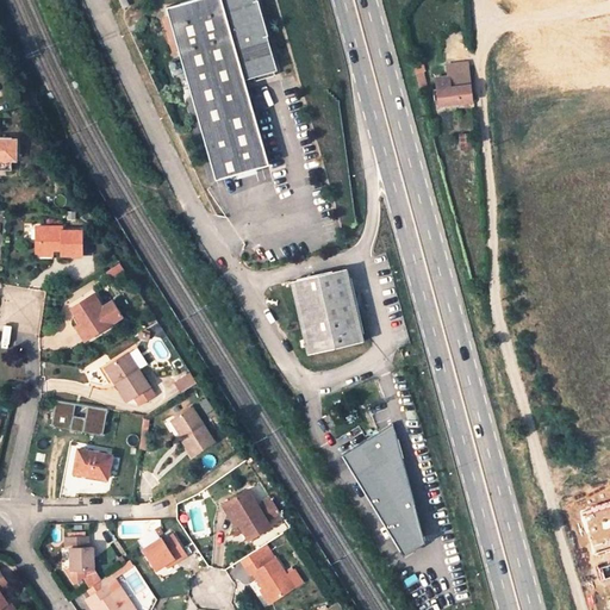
[(257,0),(200,0),(168,10),(215,182),(268,168),(246,87),(279,78),(257,0)]
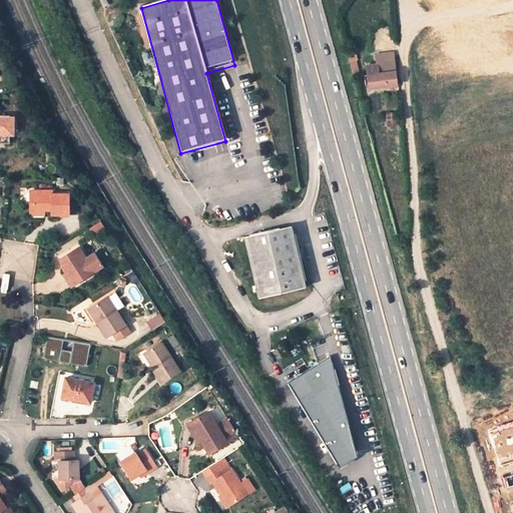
[(376,56),(377,65),(395,63),(394,54),(376,56)]
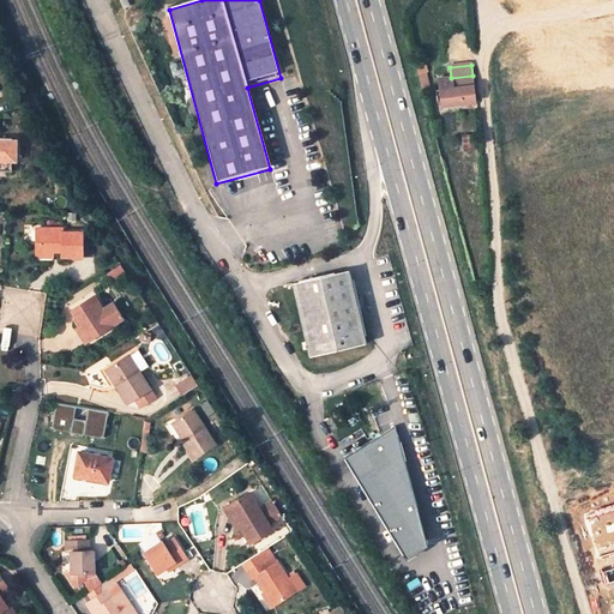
[(439,79),(441,106),(475,102),(473,76),(451,78),(439,79)]
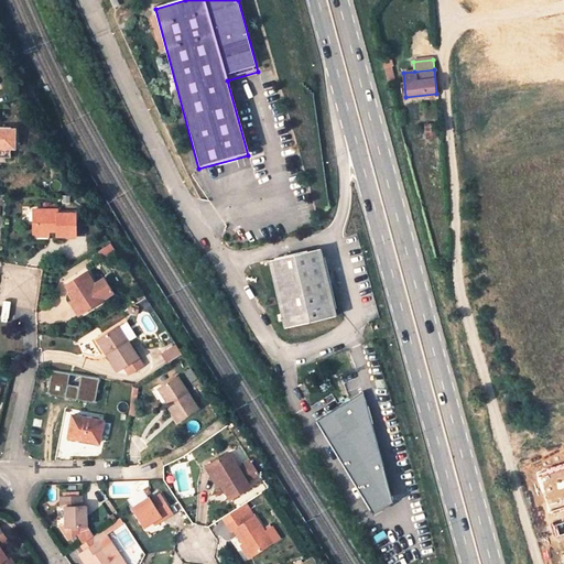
[(0,154),(12,155),(12,145),(12,127),(12,123),(0,123),(0,154)]
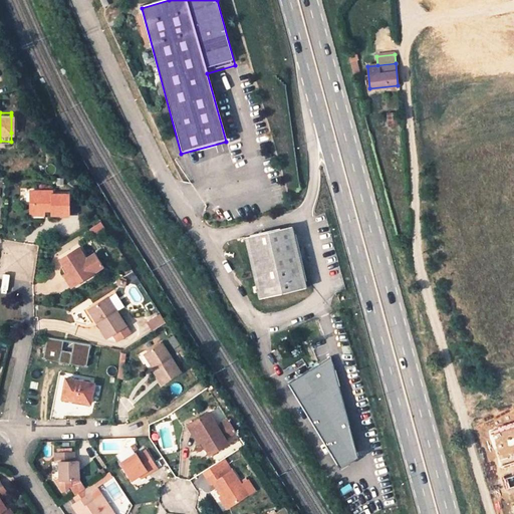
[(400,132),(399,112),(388,112),(389,133),(400,132)]
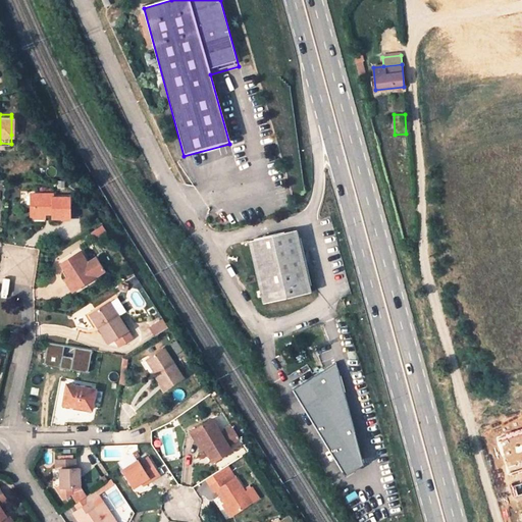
[(52,219),(68,219),(69,199),(53,199),(53,195),(32,195),(31,207),(34,207),(34,217),(45,217),(45,215),(45,211),(49,211),(49,215),(52,215),(52,219)]
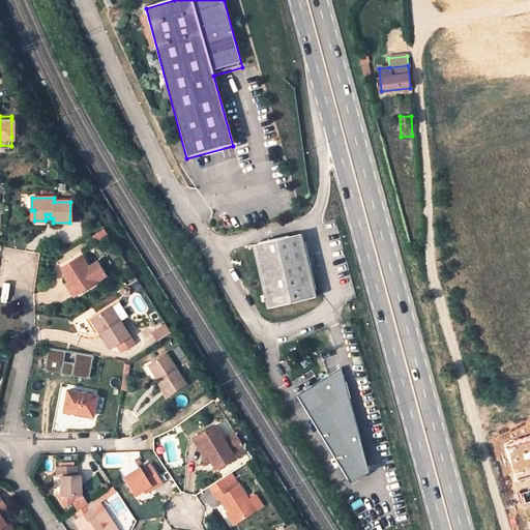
[(46,226),(46,221),(34,221),(34,210),(31,210),(31,226),(46,226)]
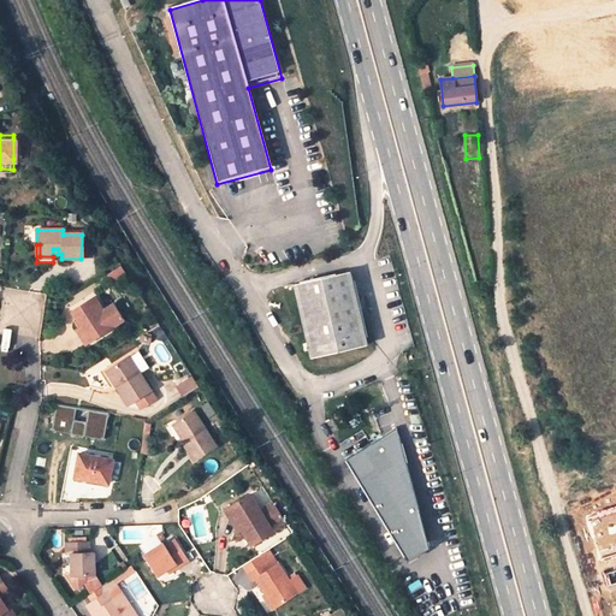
[(125,274),(120,267),(107,276),(112,283),(125,274)]
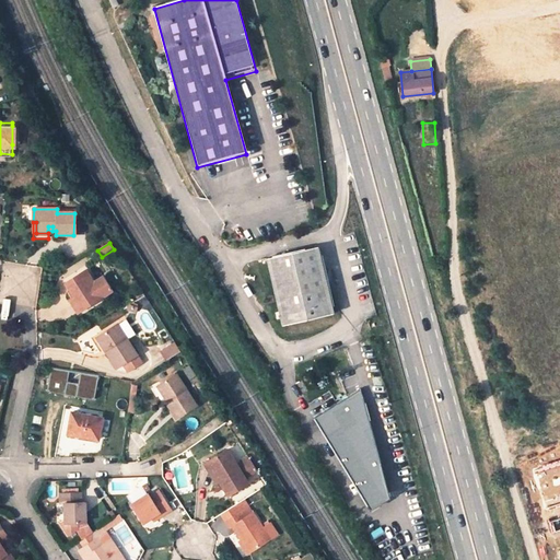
[(268,258),(283,325),(334,313),(318,247),(268,258)]
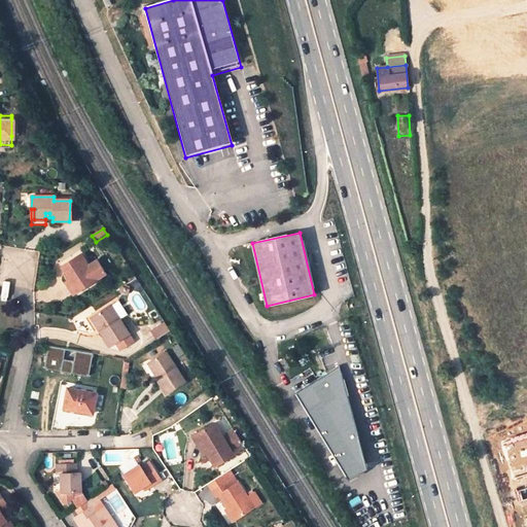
[(63,266),(70,278),(78,291),(98,279),(89,266),(81,254),(63,266)]
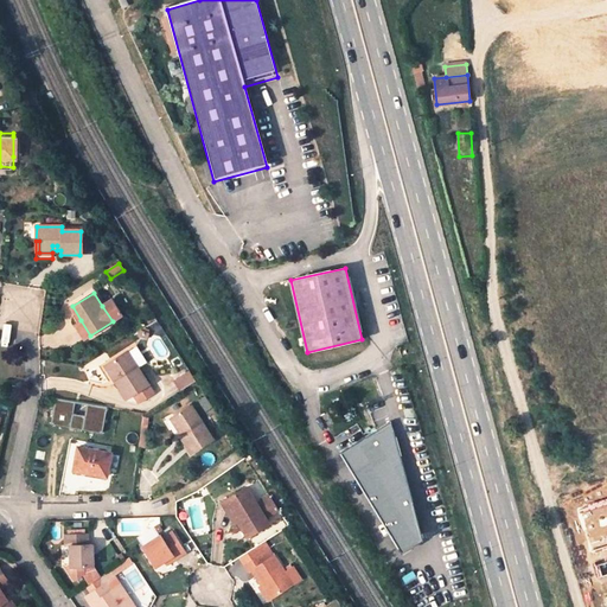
[(113,300),(102,306),(113,321),(122,315),(113,300)]
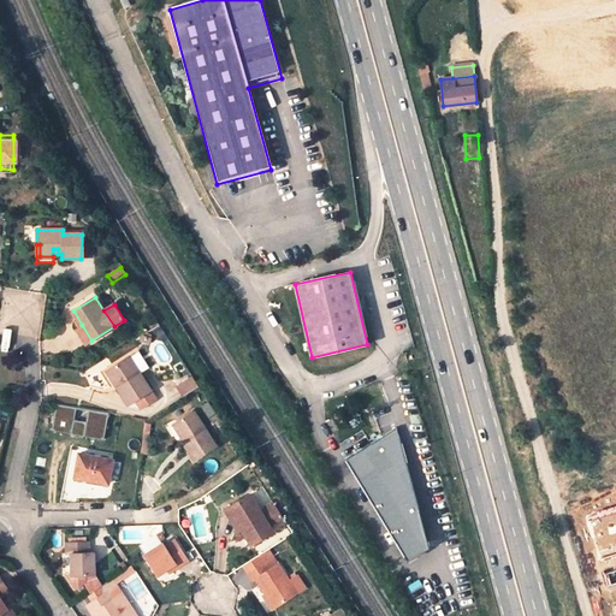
[(87,343),(92,341),(82,325),(77,329),(87,343)]
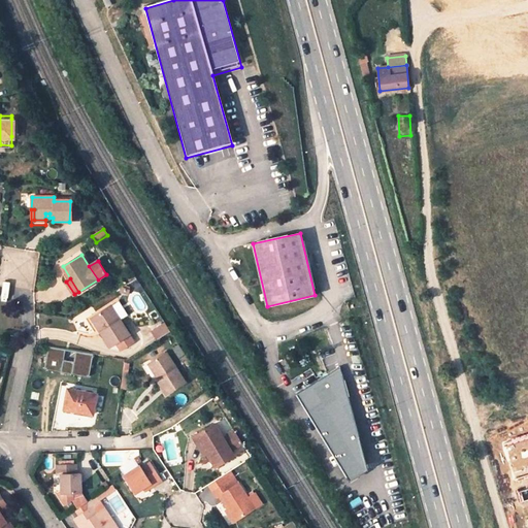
[(117,348),(120,345),(122,349),(133,341),(121,321),(110,306),(94,317),(102,330),(100,332),(110,347),(114,344),(117,348)]
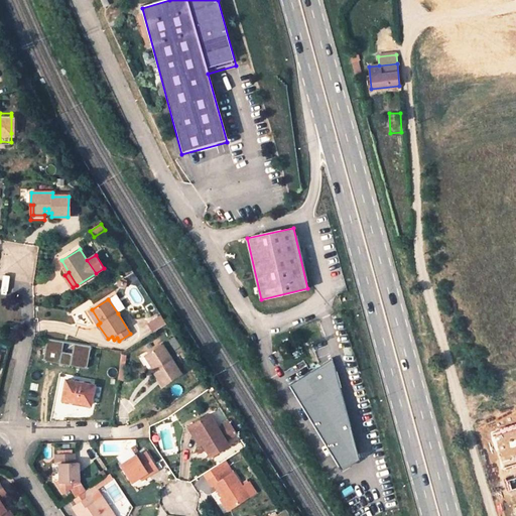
[(162,315),(148,324),(153,332),(167,323),(162,315)]
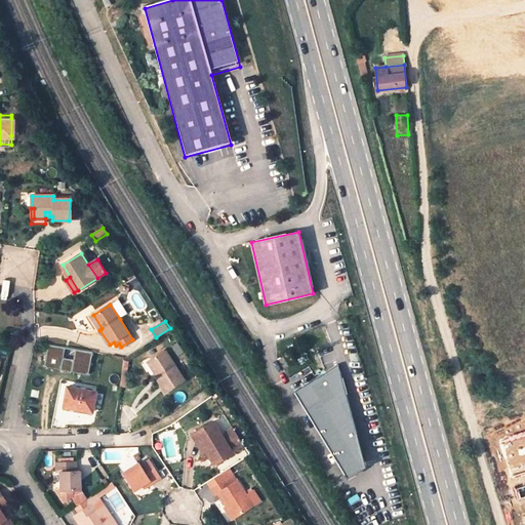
[(47,345),(43,366),(88,374),(92,352),(75,349),(73,360),(64,358),(65,348),(47,345)]
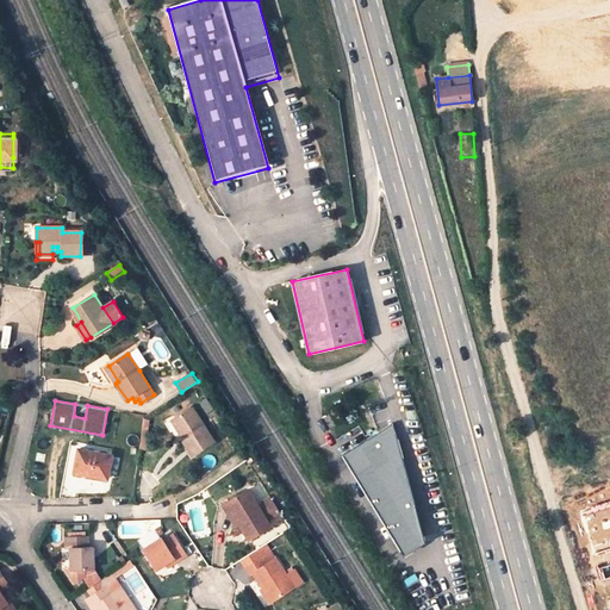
[(182,440),(192,455),(213,443),(193,408),(175,418),(187,436),(184,439),(182,440)]
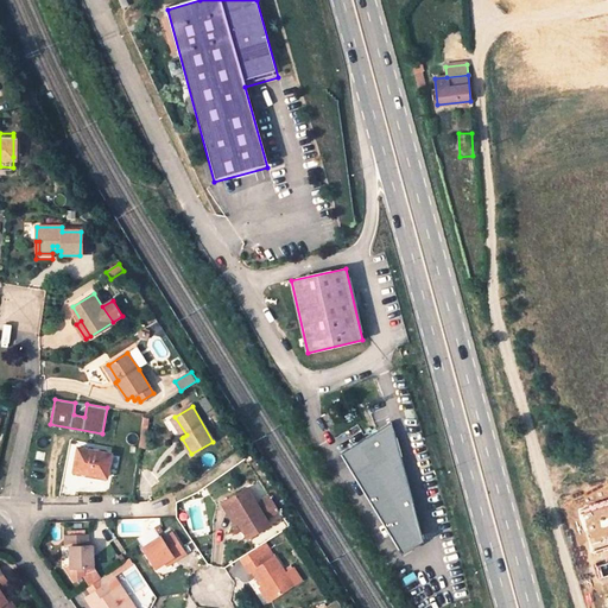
[(172,418),(183,437),(187,435),(175,417),(172,418)]
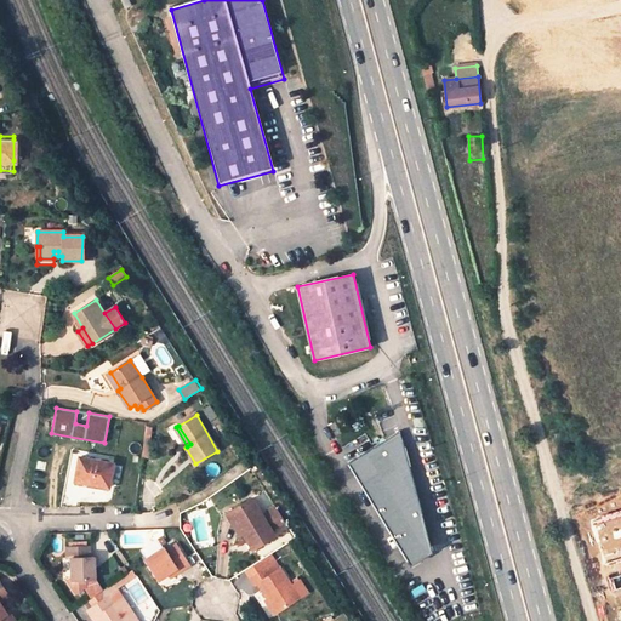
[(434,552),(400,428),(348,461),(412,567),(434,552)]
